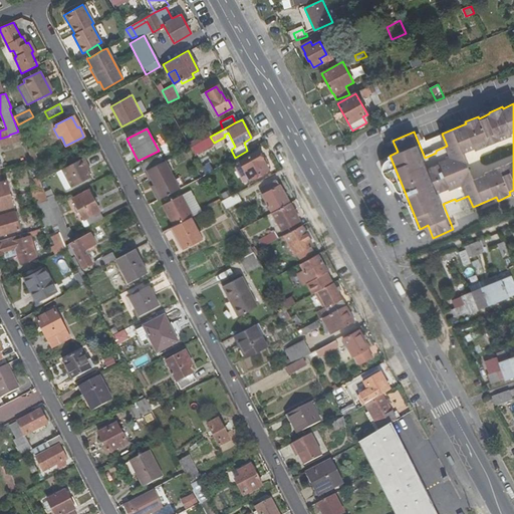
[(23,140),(21,133),(9,136),(0,139),(0,145),(0,146),(23,140)]
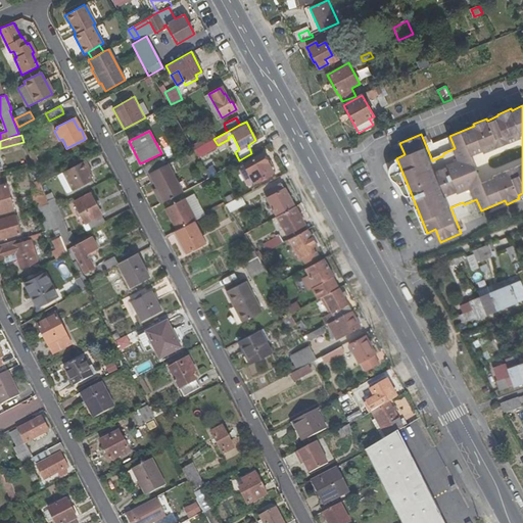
[(201,154),(218,145),(214,139),(197,147),(201,154)]
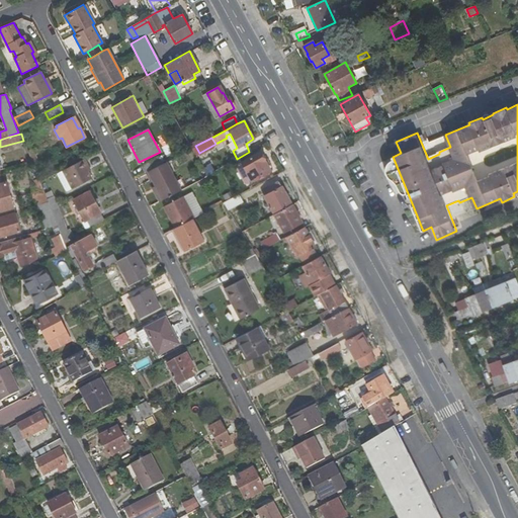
[(37,161),(33,149),(27,150),(32,163),(37,161)]
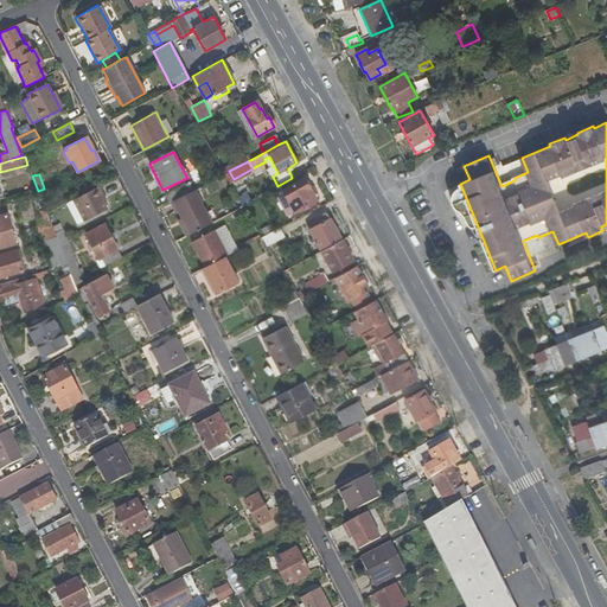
[(295,213),(317,202),(305,178),(282,190),(295,213)]
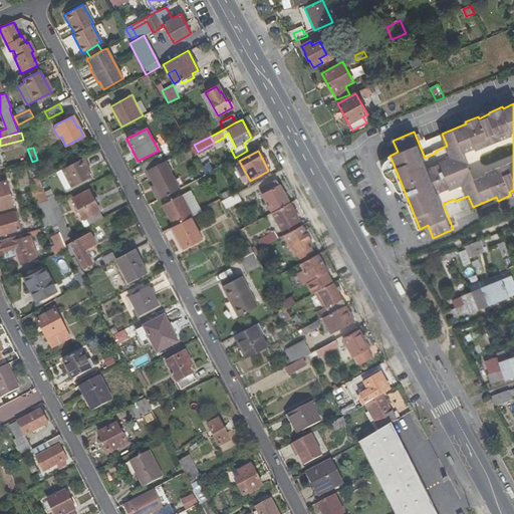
[(160,156),(142,166),(145,171),(147,171),(163,162),(160,156)]
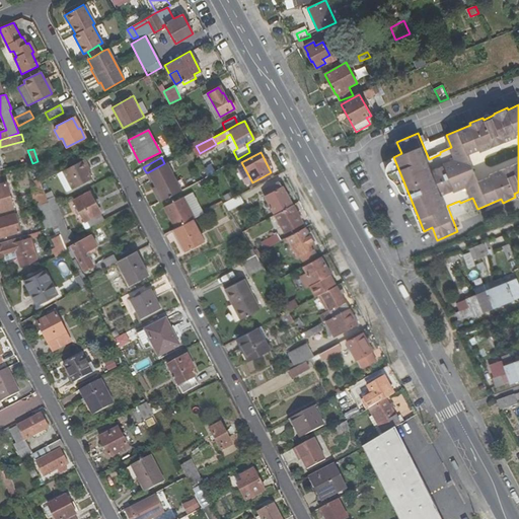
[(86,168),(88,167),(84,158),(62,170),(71,189),(91,178),(87,170),(86,168)]
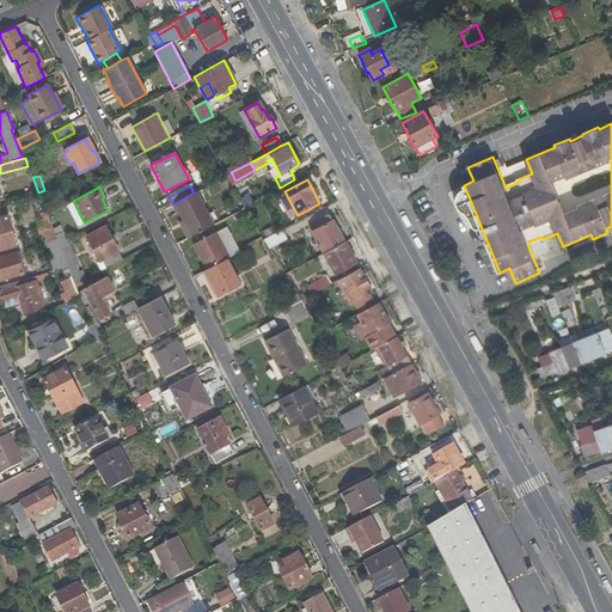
[(478,228),(479,228),(482,228),(465,188),(461,190),(460,190),(458,194),(457,196),(457,200),(457,202),(458,206),(459,209),(461,212),(463,213),(466,214),(470,215),(471,215),(472,216),(473,219),(475,220),(475,222),(476,225),(478,227),(478,228)]
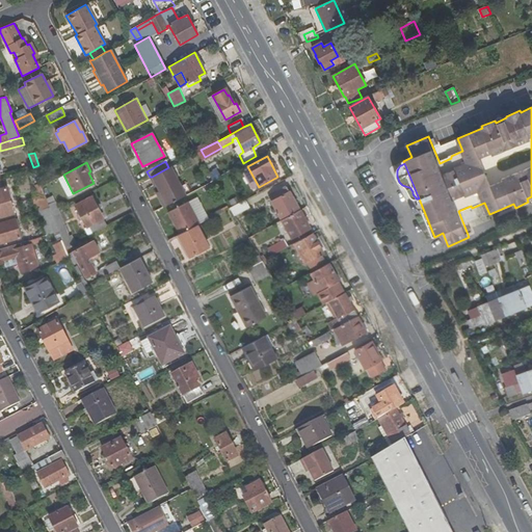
[(168,167),(152,177),(159,191),(167,206),(187,195),(170,166),(168,167)]
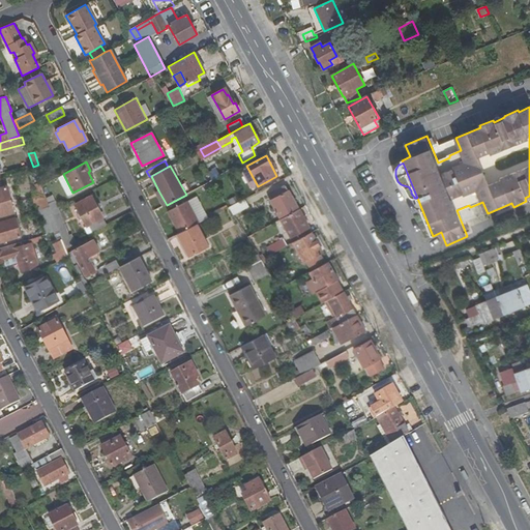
[(252,189),(258,186),(246,166),(241,169),(252,189)]
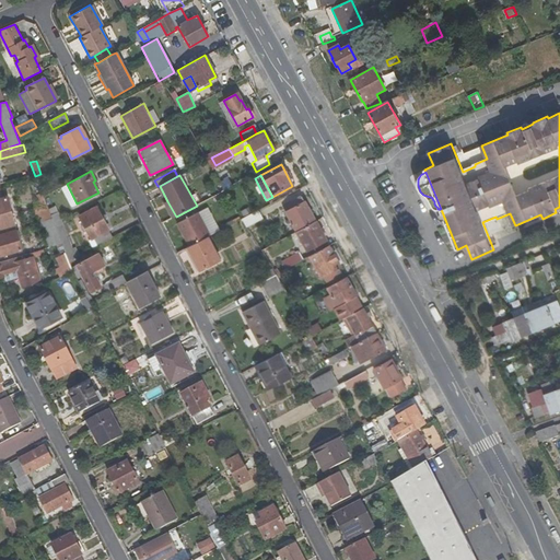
[(0,228),(14,224),(7,197),(3,198),(0,189),(0,188),(0,228)]
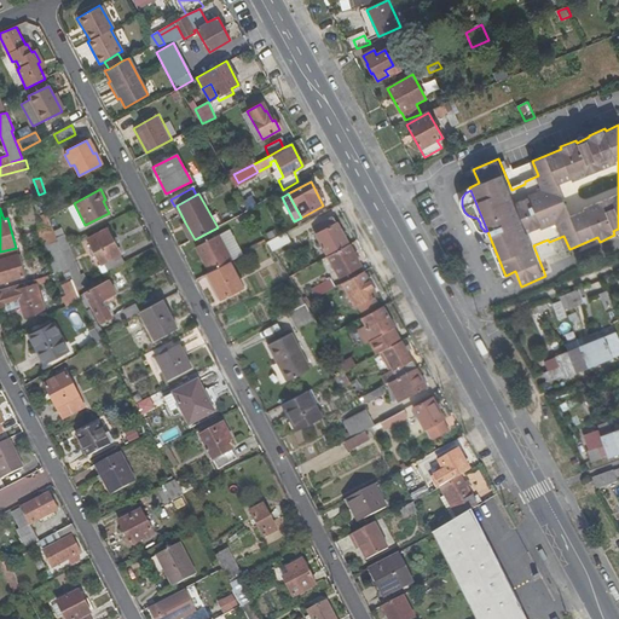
[(328,255),(348,244),(333,217),(312,227),(328,255)]
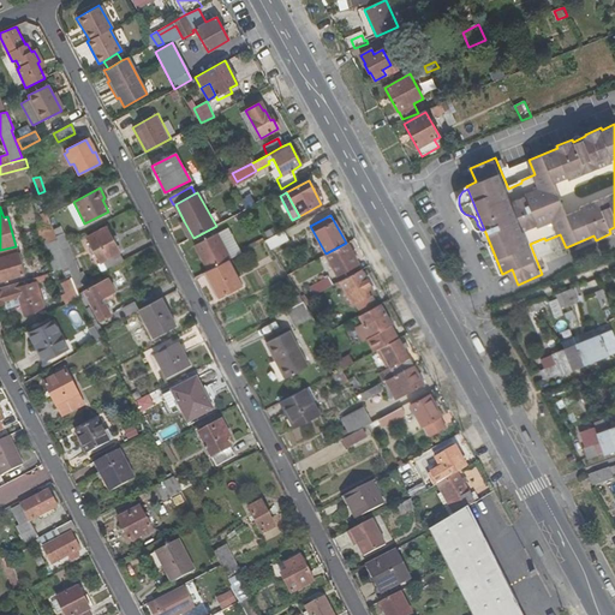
[(190,240),(193,238),(184,221),(180,222),(190,240)]
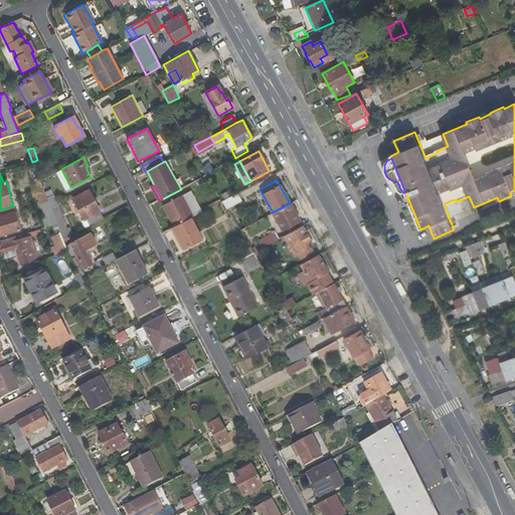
[(88,226),(103,218),(88,190),(73,198),(88,226)]
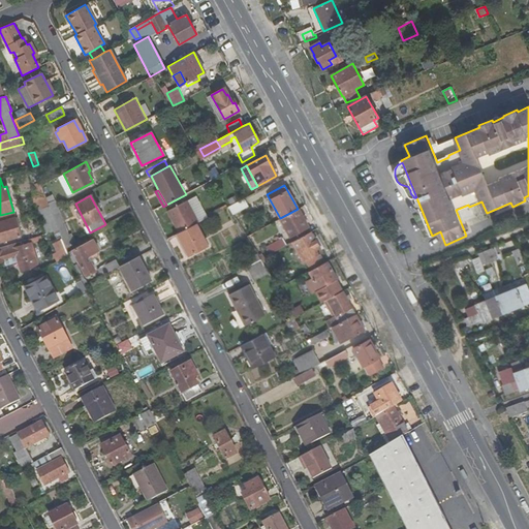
[(232,215),(246,208),(243,199),(226,208),(232,215)]
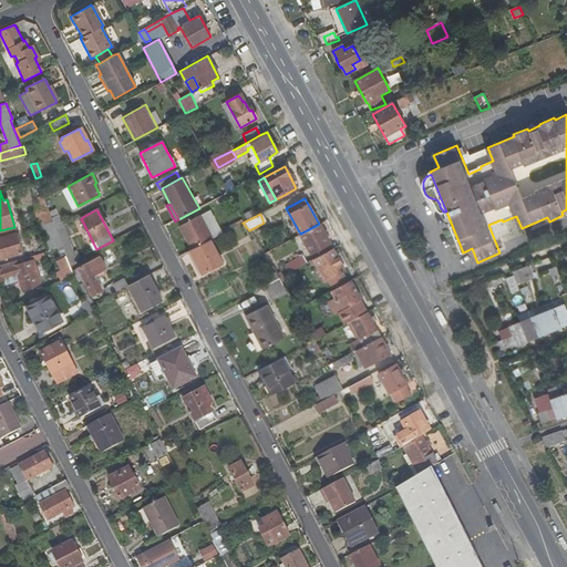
[(45,235),(51,250),(63,246),(57,230),(53,223),(39,227),(41,236),(45,235)]
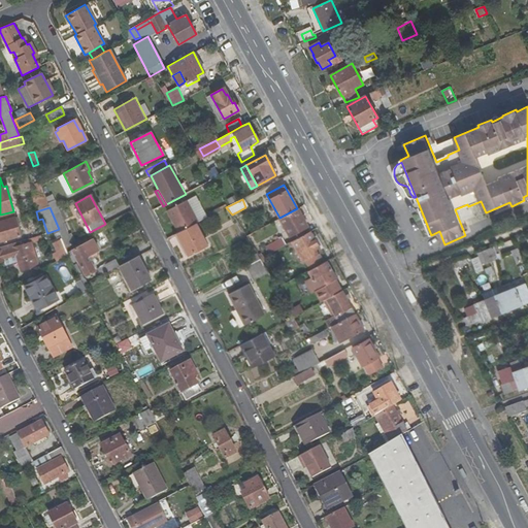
[(298,237),(309,231),(297,208),(279,218),(290,236),(296,233),(298,237)]
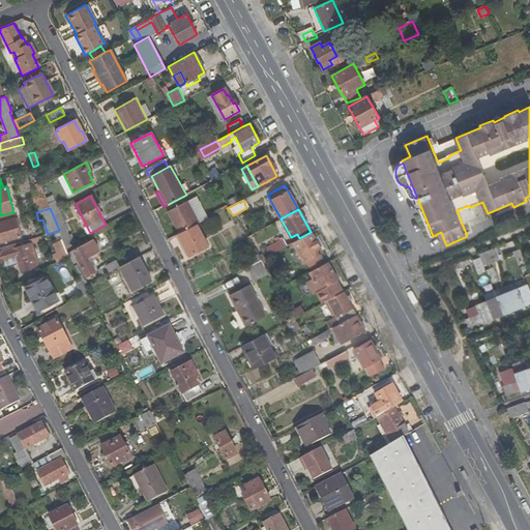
[(71,243),(59,212),(53,215),(59,230),(63,242),(65,246),(71,243)]
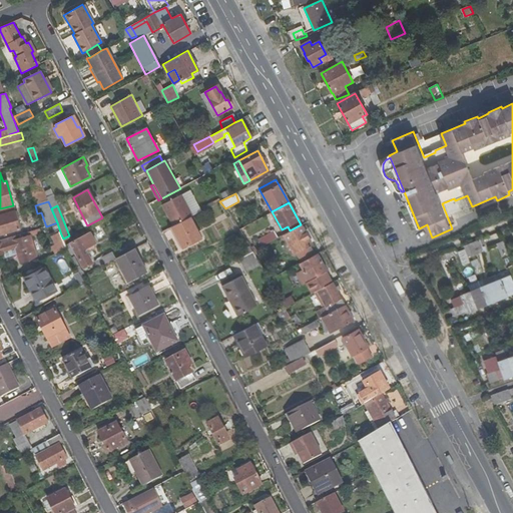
[(15,211),(0,215),(0,229),(1,234),(20,228),(15,211)]
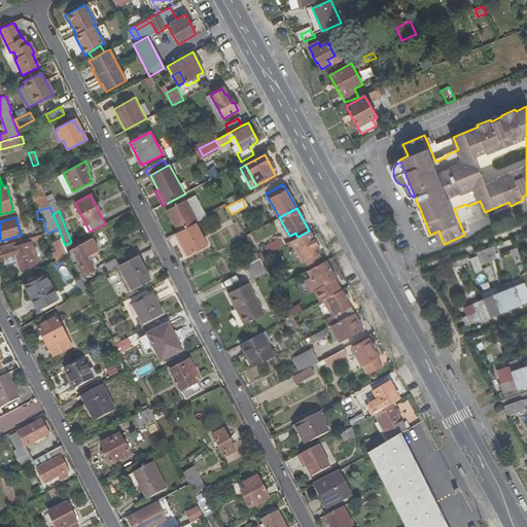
[(187,254),(206,244),(195,223),(176,233),(187,254)]
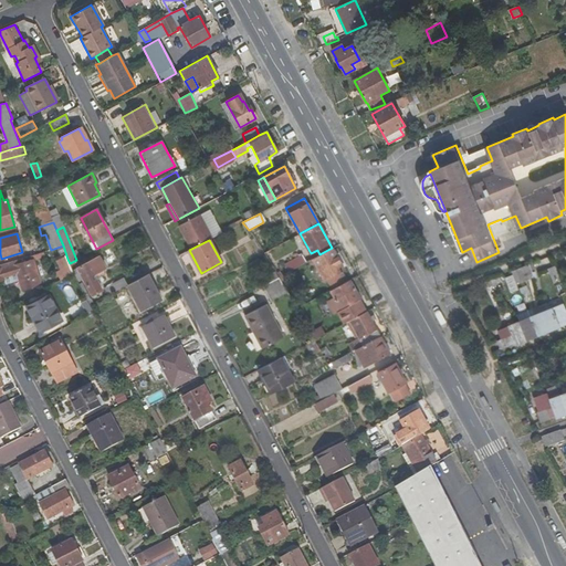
[(332,290),(348,280),(332,248),(320,254),(310,260),(310,262),(312,261),(323,280),(325,278),(332,290)]
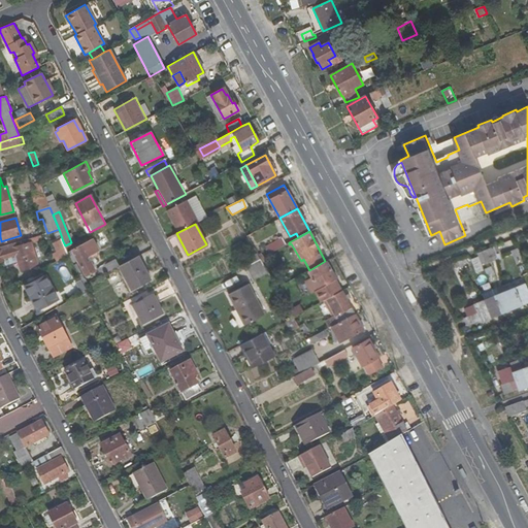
[(273,251),(286,244),(283,237),(270,244),(273,251)]
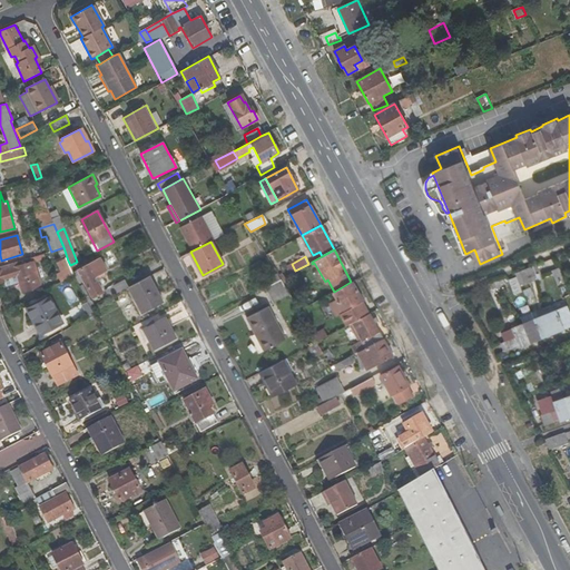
[(100,259),(75,273),(80,284),(85,282),(94,298),(102,294),(94,277),(106,272),(100,259)]
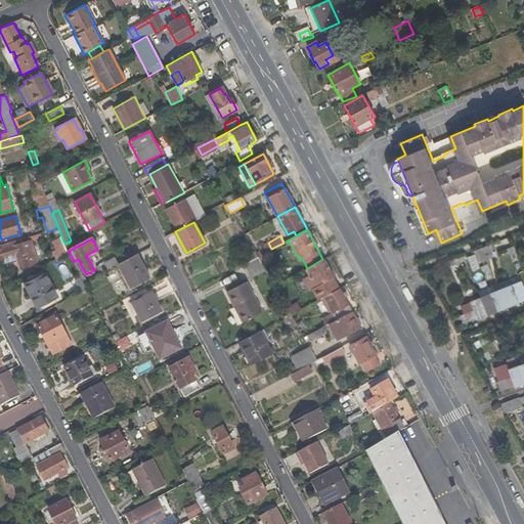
[(56,250),(52,252),(57,259),(68,253),(64,244),(62,239),(53,243),(56,250)]
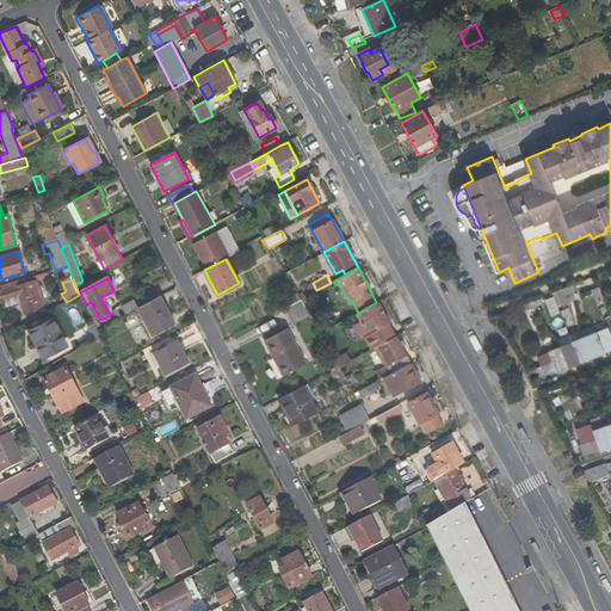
[(28,283),(17,287),(16,282),(0,287),(0,302),(5,302),(5,300),(19,295),(25,314),(36,310),(35,303),(43,301),(37,283),(29,285),(28,283)]
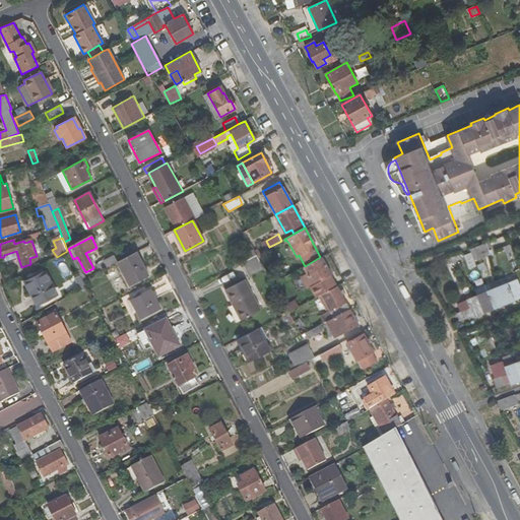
[(510,259),(517,257),(513,244),(506,247),(510,259)]
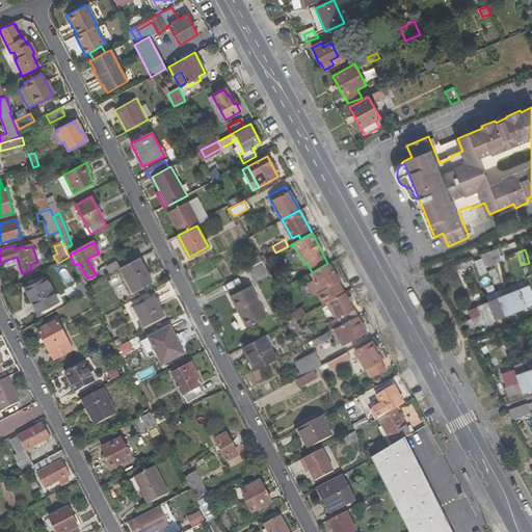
[(482,256),(483,259),(487,269),(496,266),(493,259),(490,253),(482,256)]
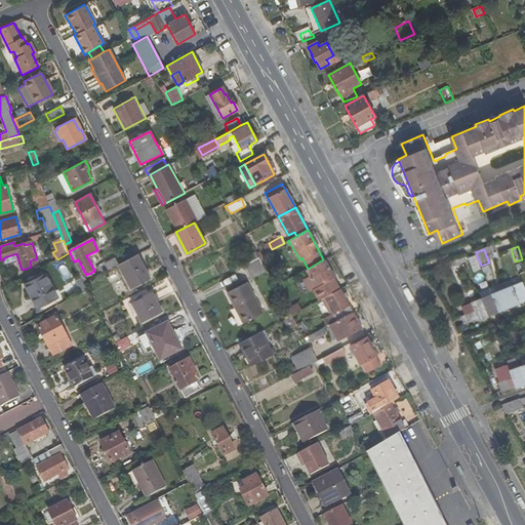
[(117,265),(129,288),(149,278),(136,254),(117,265)]
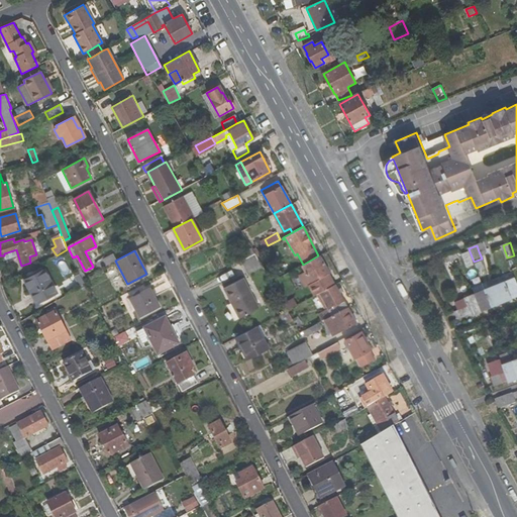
[(475,265),(474,262),(470,251),(462,255),(469,268),(475,265)]
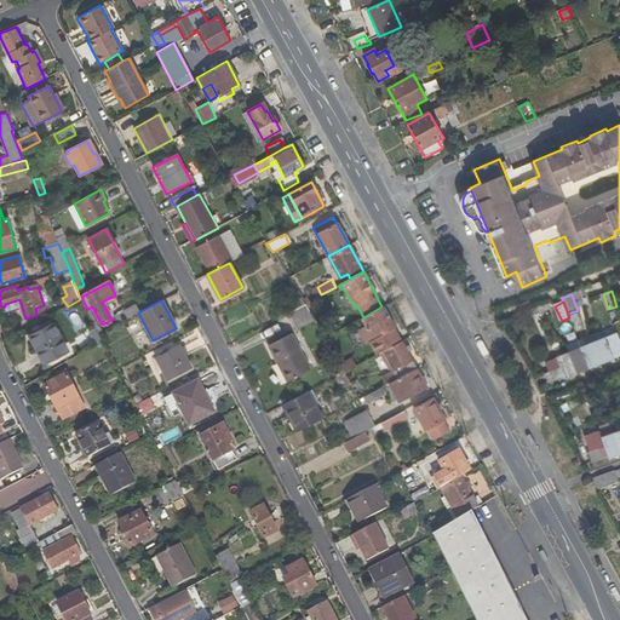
[(315,321),(308,308),(305,303),(286,314),(296,331),(315,321)]
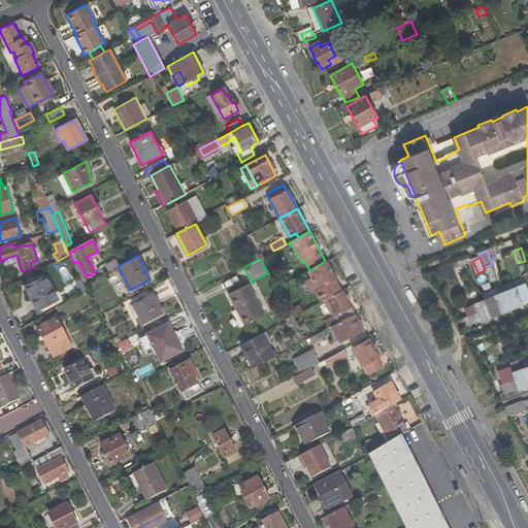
[(114,259),(97,268),(100,275),(118,266),(114,259)]
